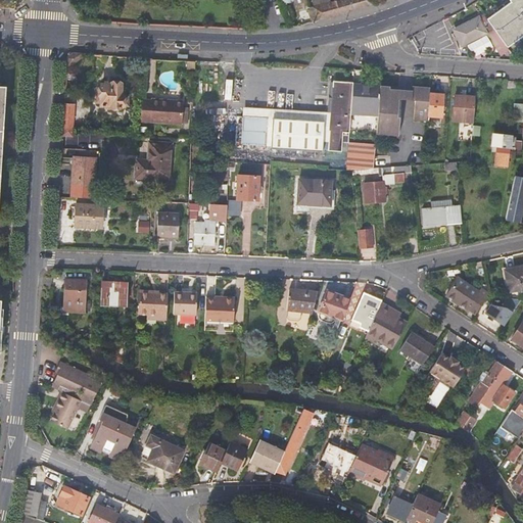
[(337,0),(329,2),(314,7),(307,9),(312,22),(336,15),(371,5),(369,0),(337,0)]
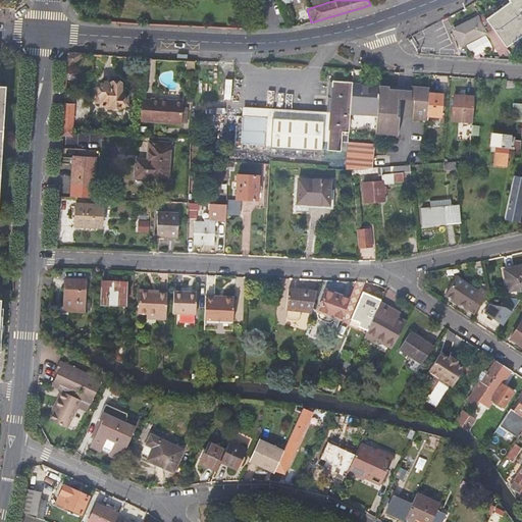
[(521,0),(512,0),(510,2),(511,4),(486,20),(494,33),(499,37),(506,48),(521,36),(521,0)]
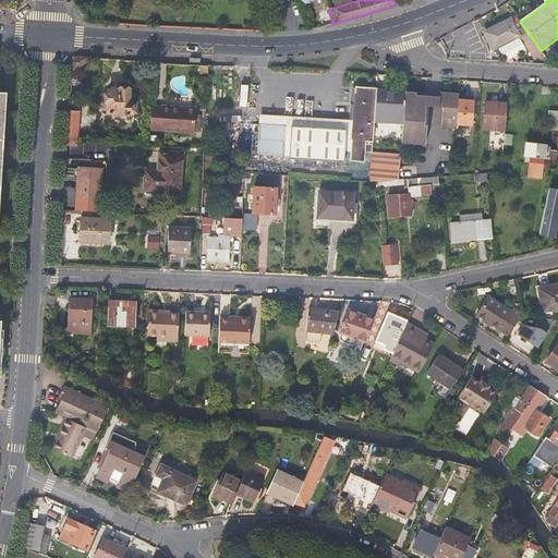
[(511,19),(484,32),(493,50),(520,36),(516,28),(511,19)]
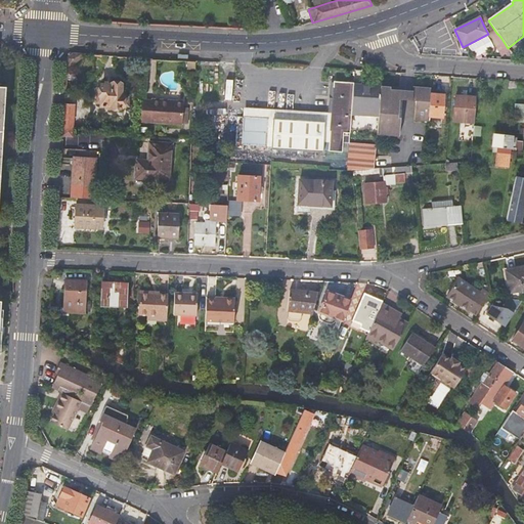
[(500,53),(508,48),(500,37),(497,39),(493,42),(500,53)]
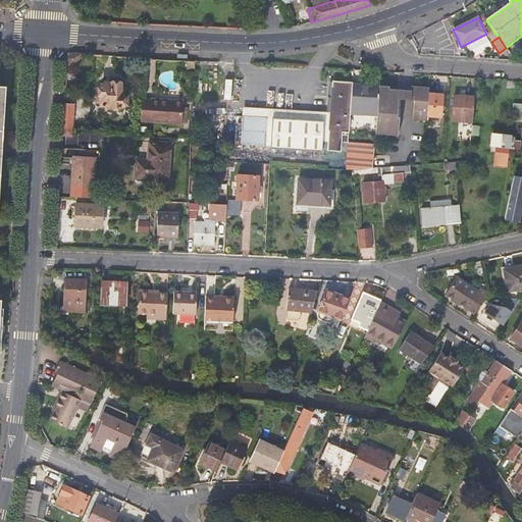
[(499,53),(502,57),(509,52),(506,48),(499,53)]
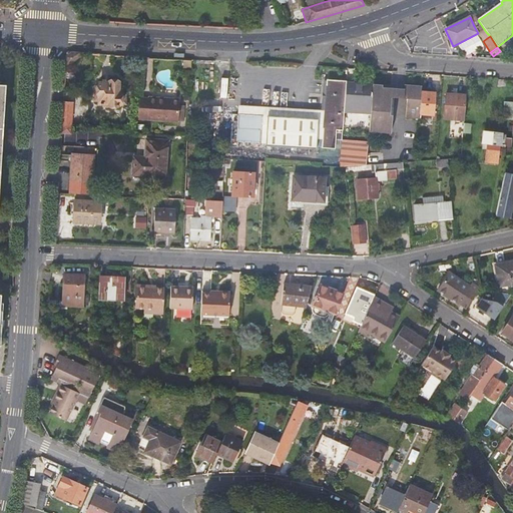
[(73,56),(65,65),(67,67),(75,58),(73,56)]
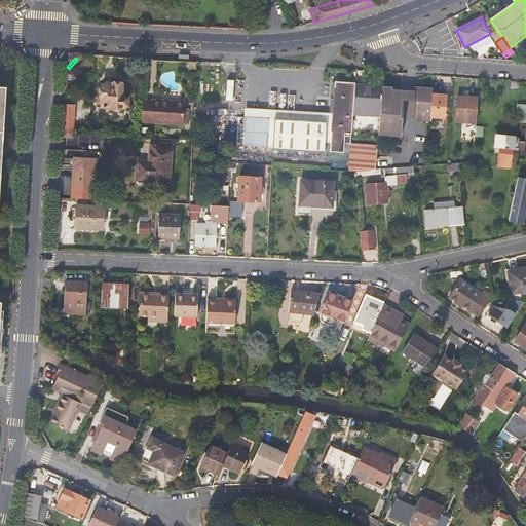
[(343,150),(343,146),(343,144),(350,144),(350,142),(352,116),(354,85),(354,83),(334,82),(331,126),(329,150),(328,159),(342,160),(343,150)]
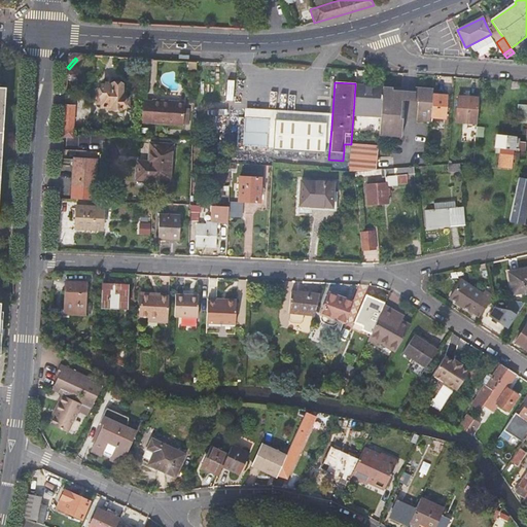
[(123,97),(121,97),(123,86),(111,85),(111,88),(101,86),(101,92),(100,105),(100,108),(109,109),(109,110),(121,111),(121,109),(123,99),(123,97)]
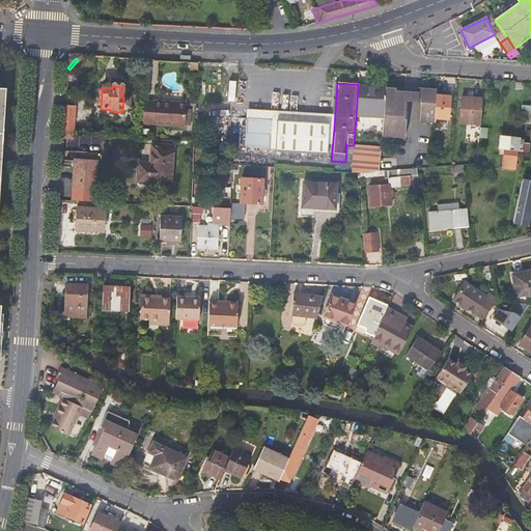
[(356,117),(383,119),(385,91),(376,90),(376,88),(358,86),(356,117)]
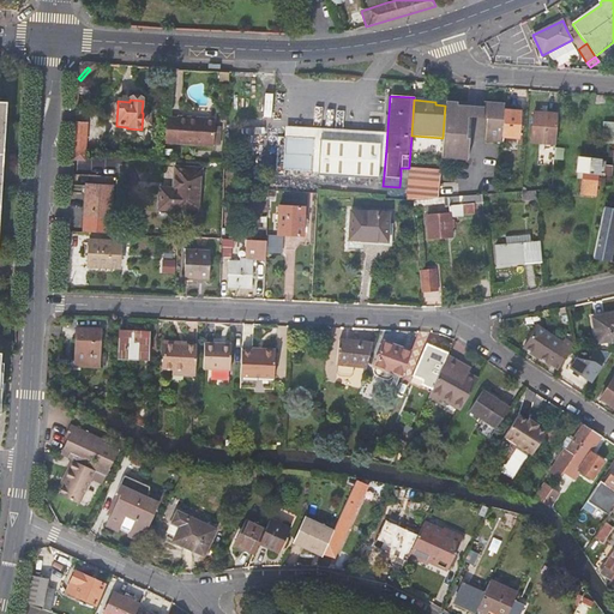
[(482,120),(486,120),(485,143),(500,144),(500,138),(503,112),(504,104),(483,102),(482,108),(482,120)]
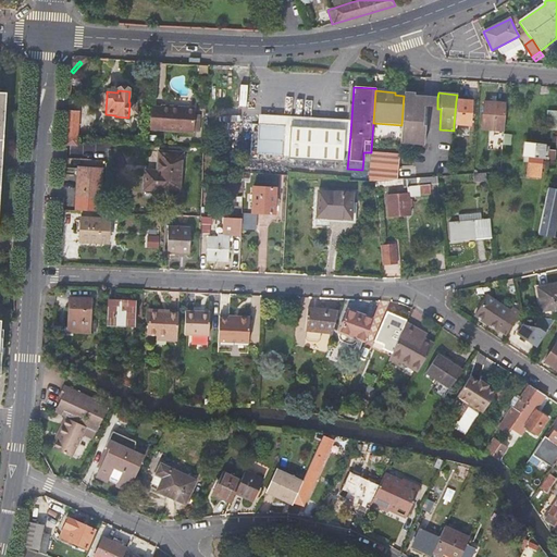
[(424,97),(404,96),(401,125),(400,144),(424,146),(426,108),(424,108),(424,97)]
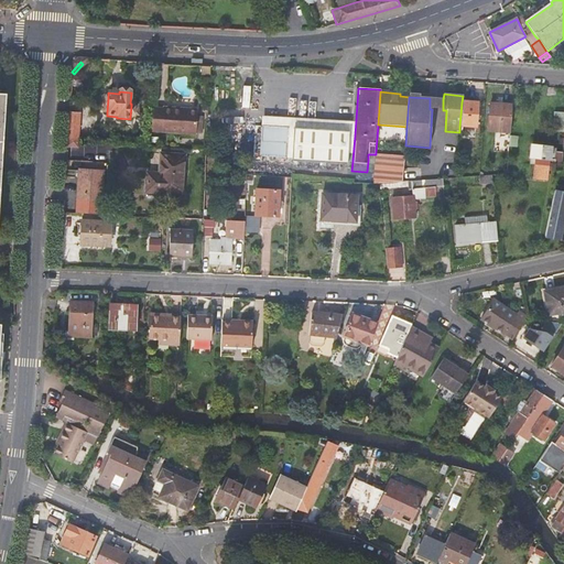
[(443,99),(430,98),(430,109),(432,109),(443,110),(443,99)]
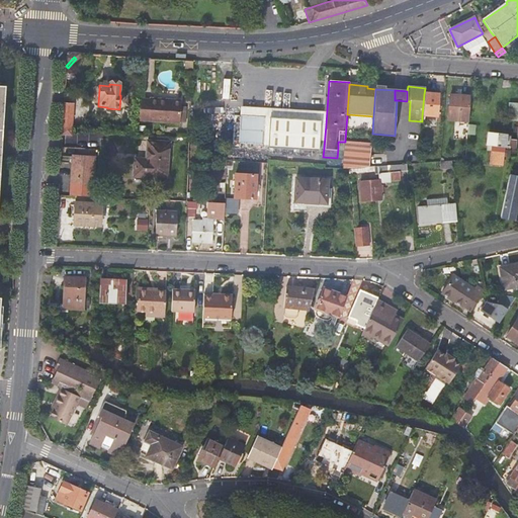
[(424,94),(422,116),(436,117),(438,95),(424,94)]
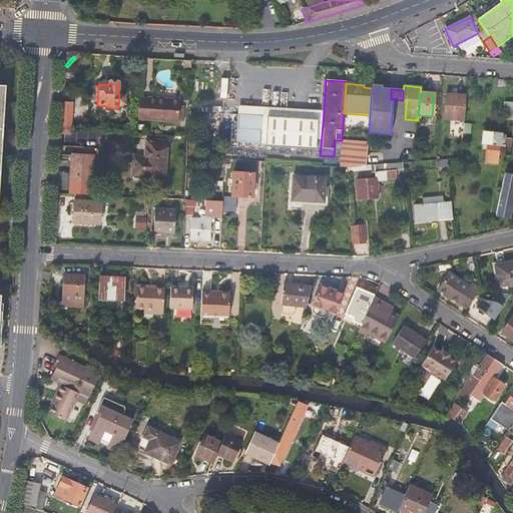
[(464,121),(466,97),(446,95),(444,119),(464,121)]
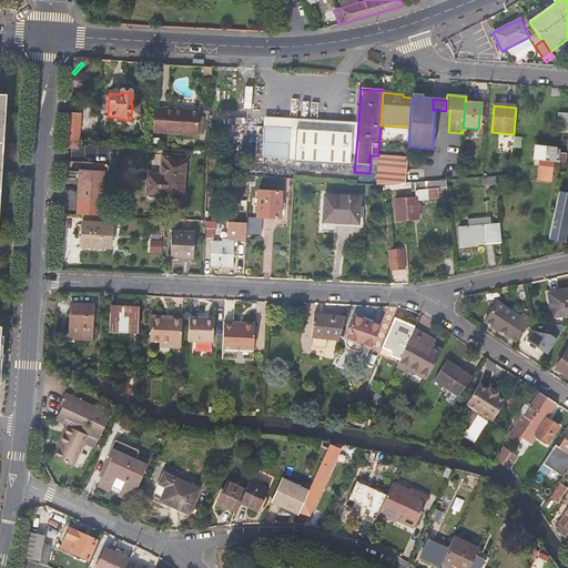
[(180,109),(163,108),(163,109),(152,109),(151,131),(195,134),(195,132),(196,115),(196,112),(180,111),(180,109)]
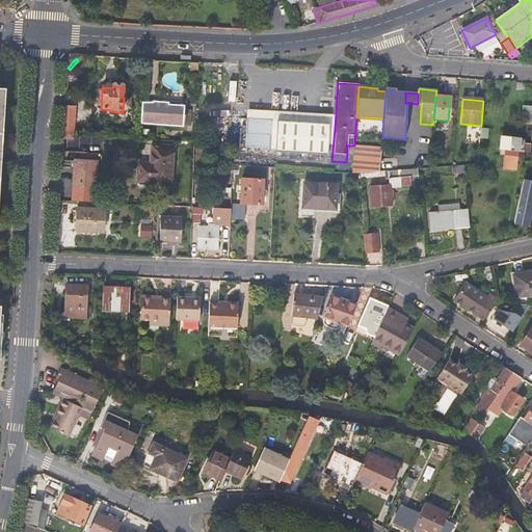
[(62,133),(73,134),(74,108),(64,107),(62,133)]
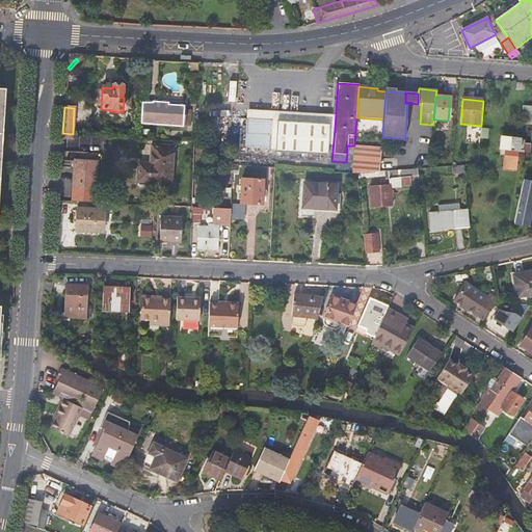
[(531,107),(523,107),(522,123),(531,124),(531,123),(531,107)]
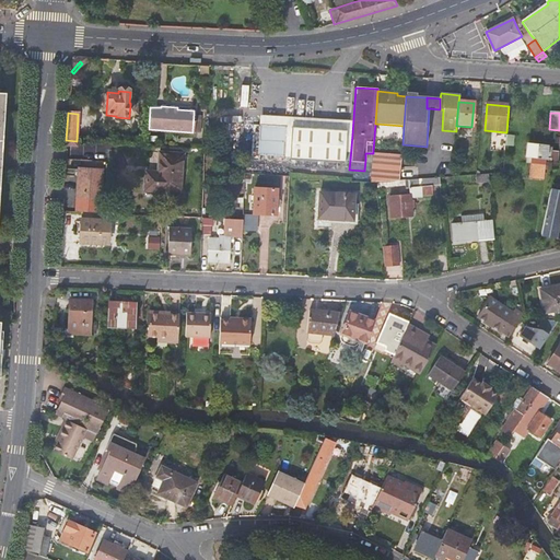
[(194,114),(193,130),(201,131),(202,114),(194,114)]
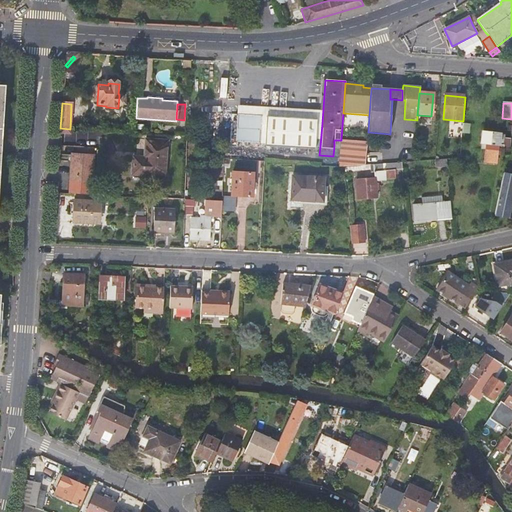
[(239,150),(314,156),(315,146),(320,146),(322,123),(317,123),(317,120),(237,114),(235,147),(239,147),(239,150)]
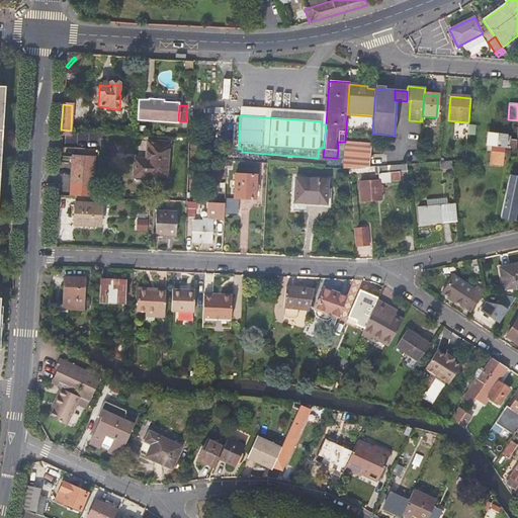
[(510,140),(510,136),(489,134),(488,151),(492,151),(491,163),(504,165),(505,151),(509,151),(509,157),(513,157),(515,157),(516,140),(510,140)]
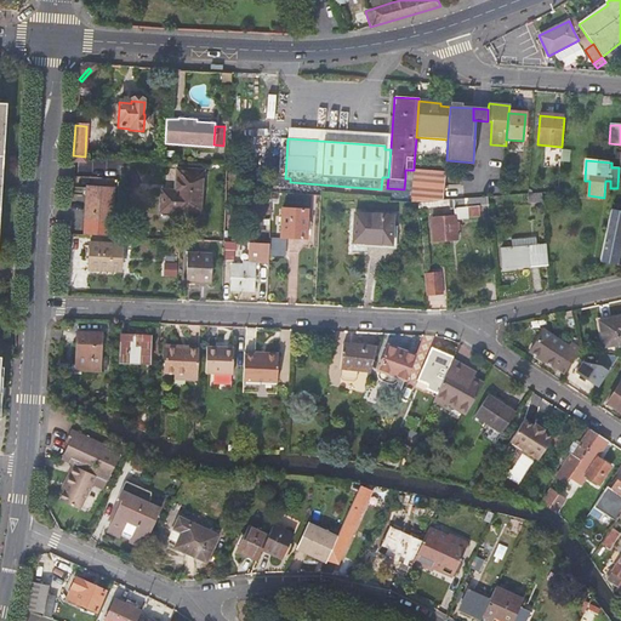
[(444,201),(445,171),(414,167),(414,170),(412,174),(412,178),(410,204),(429,203),(444,201)]
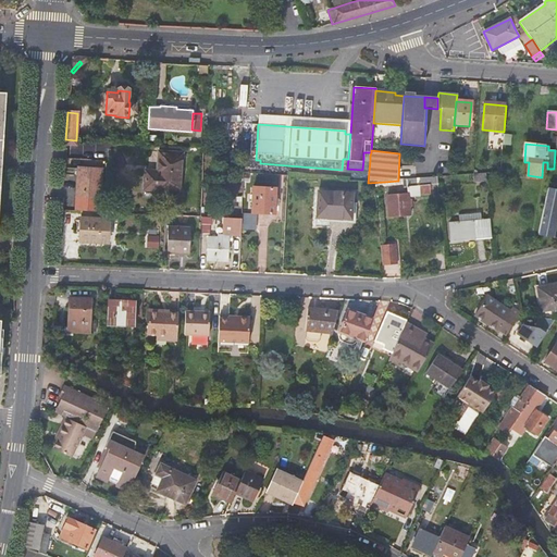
[(141,190),(153,192),(153,194),(177,195),(180,152),(156,151),(155,173),(143,172),(141,190)]
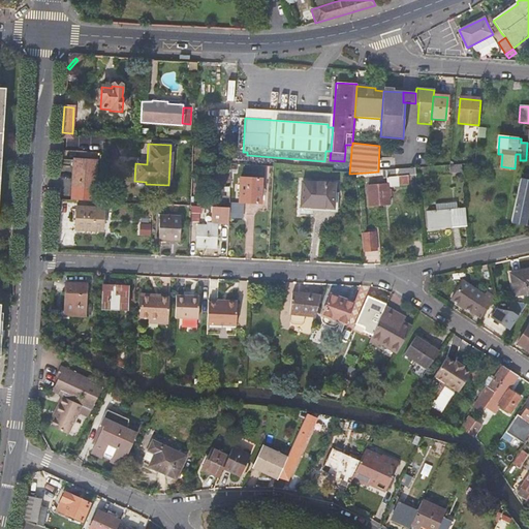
[(71,198),(93,200),(96,161),(73,160),(71,198)]
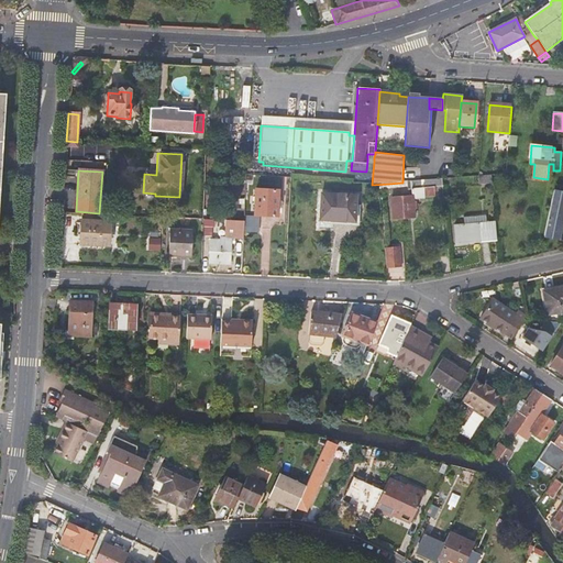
[(412,199),(423,198),(423,197),(434,196),(433,187),(442,187),(441,179),(410,181),(411,197),(392,198),(394,220),(415,218),(412,199)]
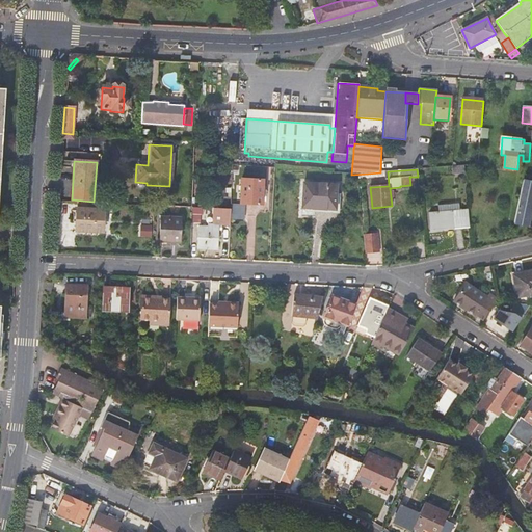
[(240,203),(262,205),(263,180),(241,178),(240,203)]
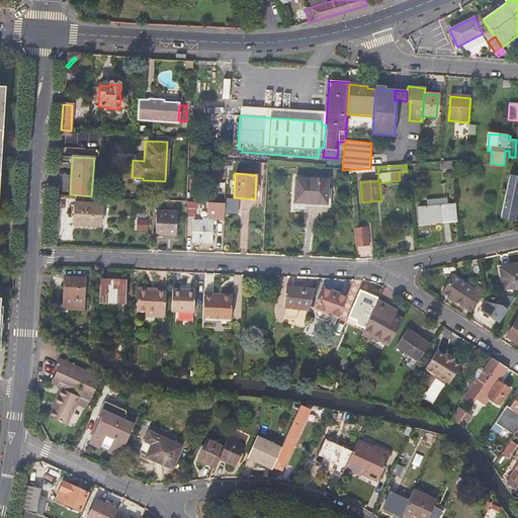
[(517,176),(509,175),(501,217),(516,219),(517,206),(517,176)]
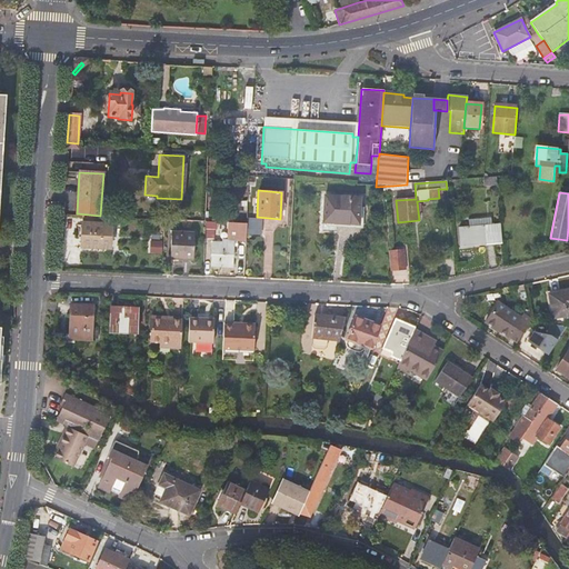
[(323,222),(359,225),(361,199),(326,197),(323,222)]
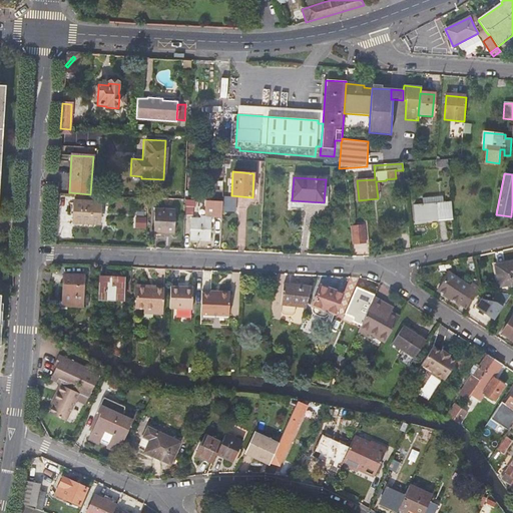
[(224,196),(224,210),(236,210),(237,196),(224,196)]
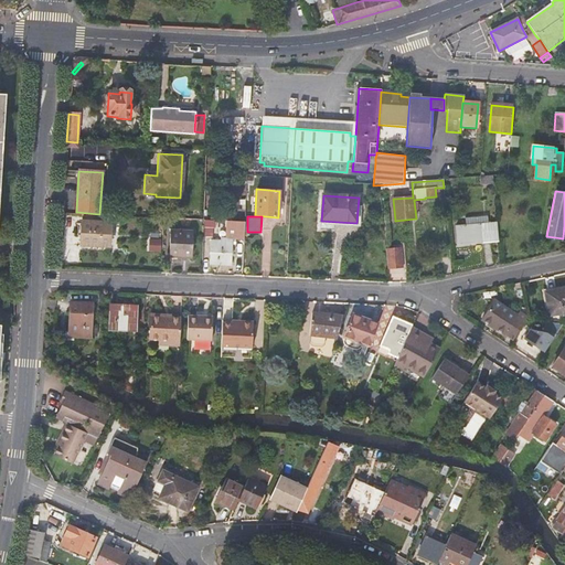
[(80,246),(109,247),(110,222),(81,221),(80,246)]
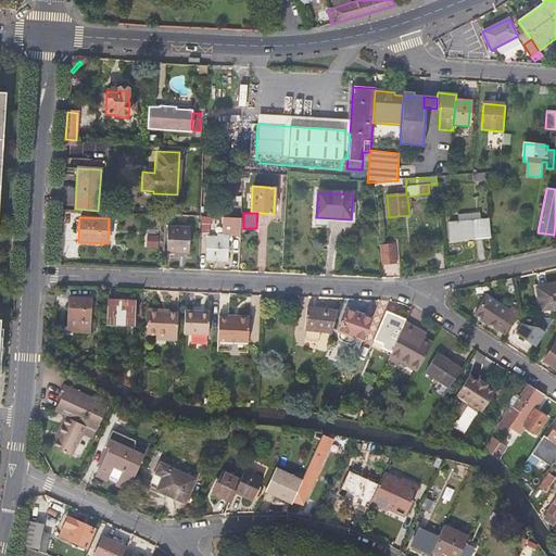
[(450,239),(482,237),(481,220),(449,223),(450,239)]
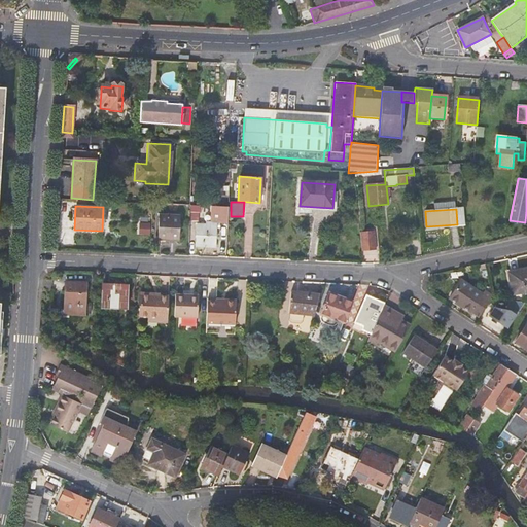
[(464,209),(456,209),(457,224),(465,224),(464,209)]
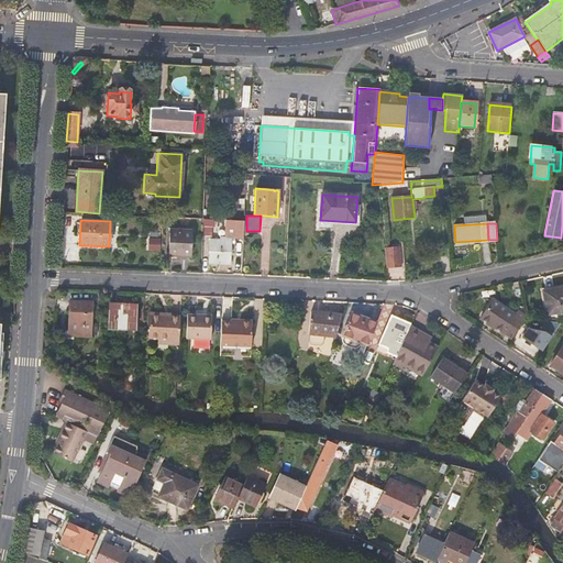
[(209,263),(230,264),(232,227),(221,225),(220,241),(210,241),(209,263)]
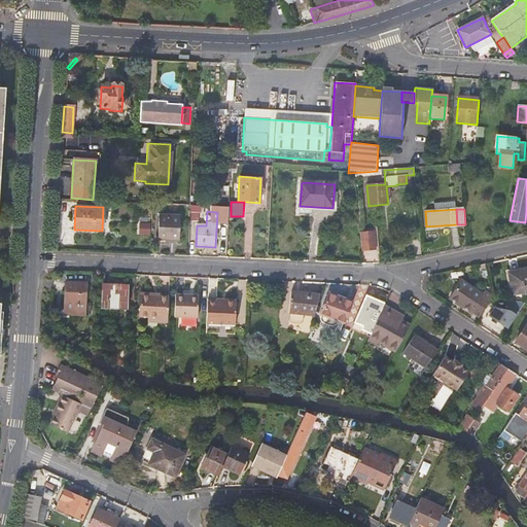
[(159,239),(179,240),(180,216),(159,215),(159,239)]
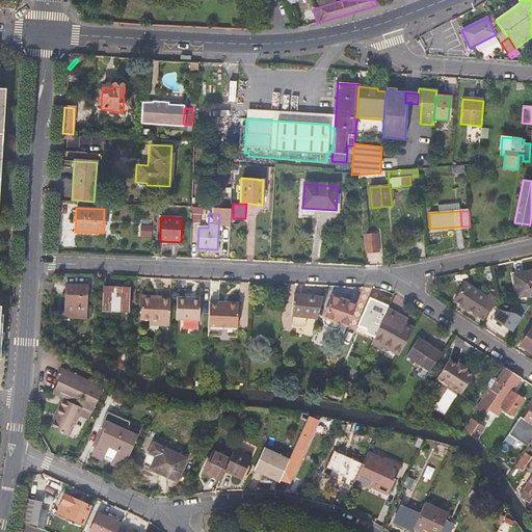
[(364,234),(366,253),(380,251),(378,233),(364,234)]
